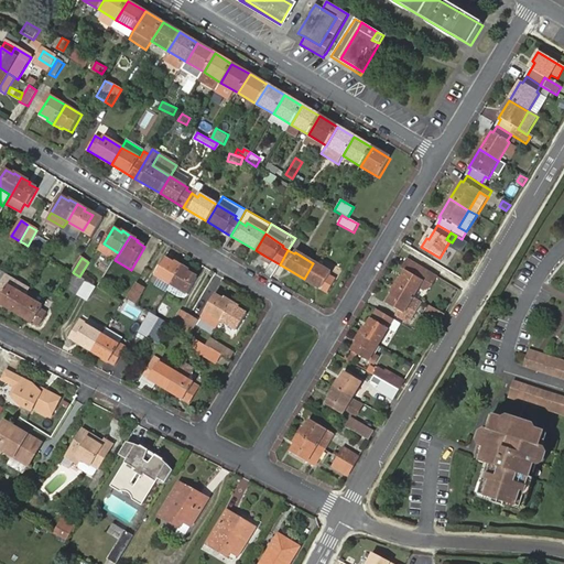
[(171,285),(182,267),(175,262),(174,264),(165,259),(155,275),(171,285)]
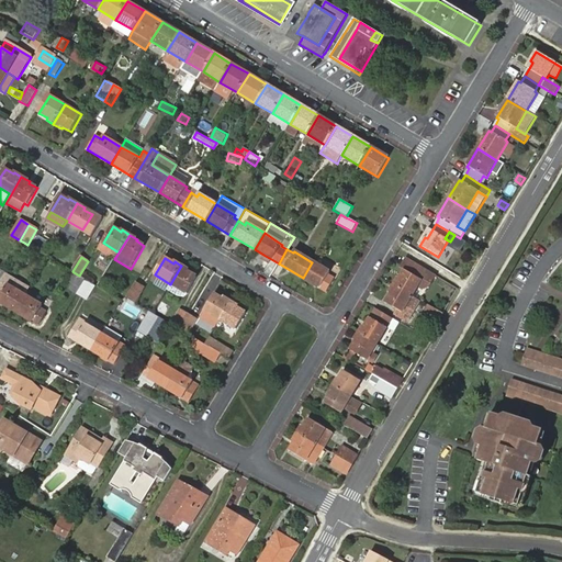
[(398,278),(393,287),(413,296),(418,288),(422,290),(429,288),(436,277),(405,258),(400,268),(405,271),(400,279),(398,278)]
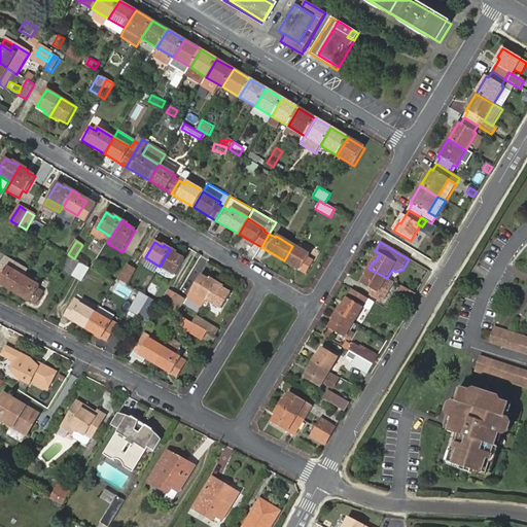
[(292,246),(284,260),(306,274),(313,260),(308,257),(309,255),(292,246)]
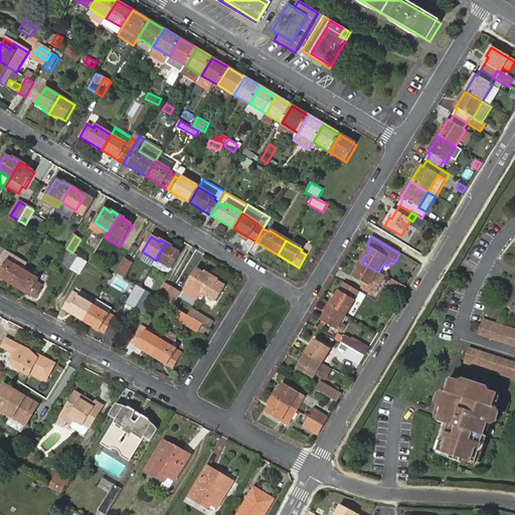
[(173,247),(166,243),(156,261),(166,266),(172,270),(180,254),(172,249),(173,247)]
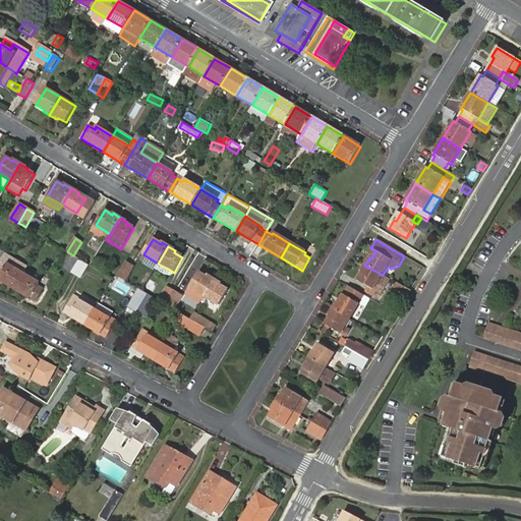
[(68,265),(73,255),(68,252),(63,262),(68,265)]
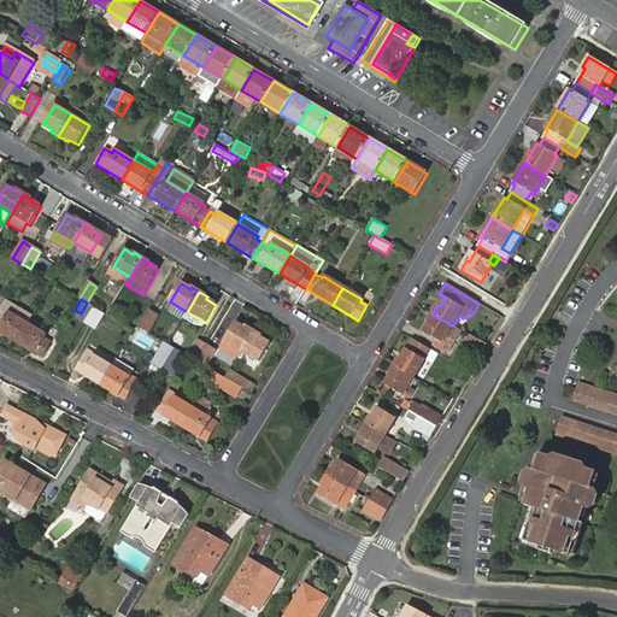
[(1,309),(0,310),(0,333),(17,342),(28,324),(33,316),(6,300),(1,309)]
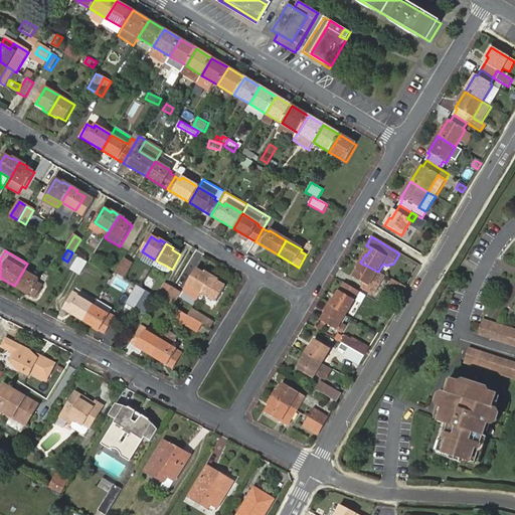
[(63,267),(70,270),(78,256),(72,252),(67,262),(63,267)]
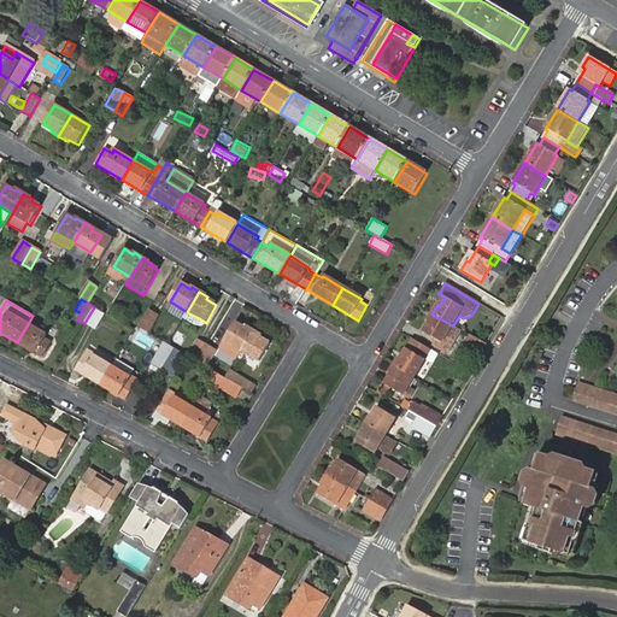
[(94,307),(84,323),(95,330),(106,313),(94,307)]
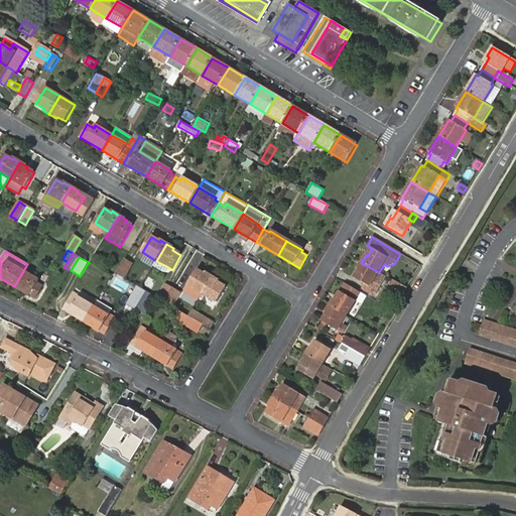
[(132,264),(124,260),(116,273),(124,278),(132,264)]
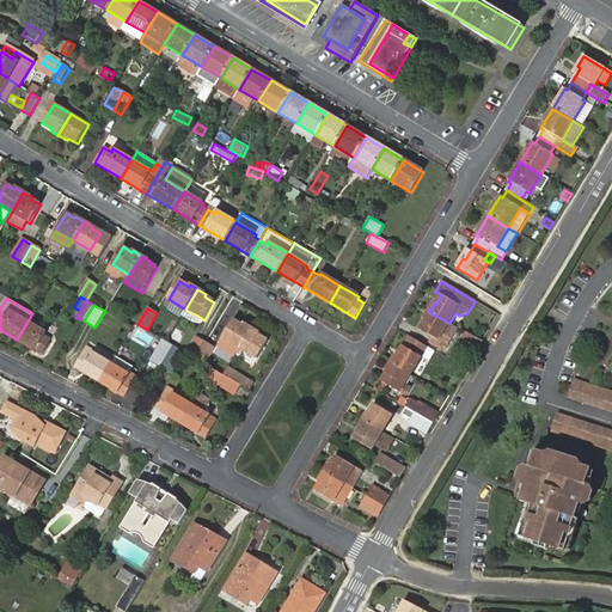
[(185,310),(182,316),(193,323),(197,316),(185,310)]
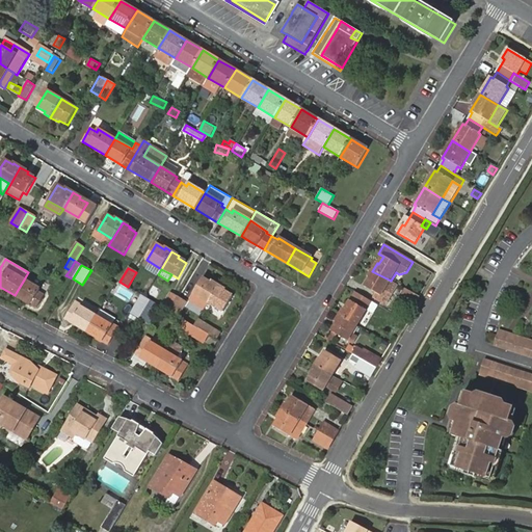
[(391,281),(372,271),(369,276),(371,277),(365,287),(381,296),(391,281)]
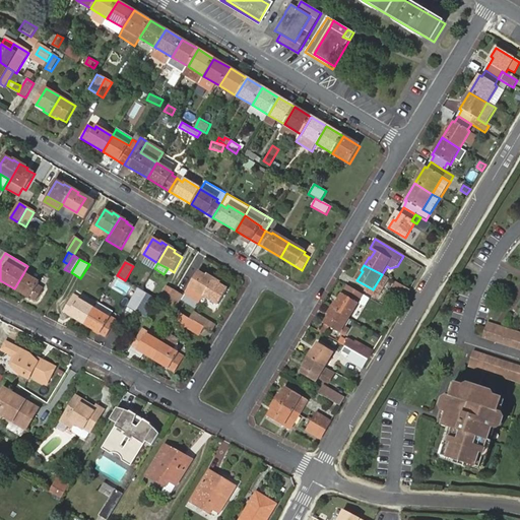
[(203,296),(213,279),(207,275),(206,277),(198,272),(189,287),(203,296)]
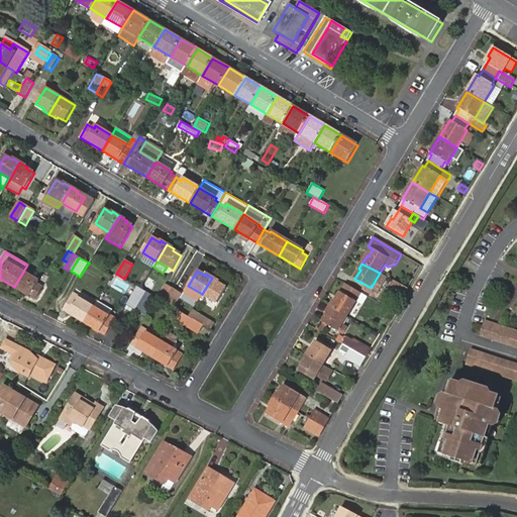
[(23,272),(14,287),(35,300),(42,288),(37,285),(39,282),(23,272)]
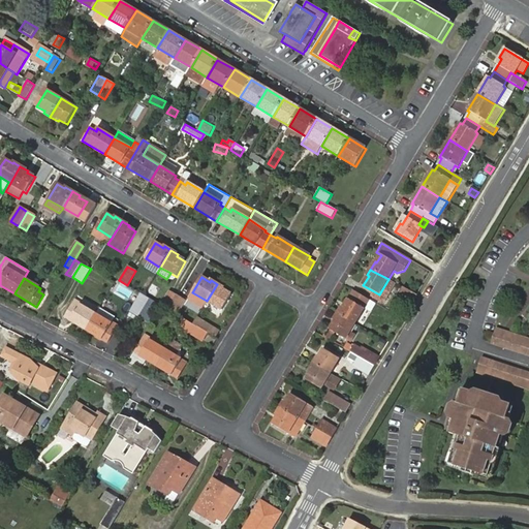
[(224,287),(217,284),(207,301),(222,310),(231,294),(223,289),(224,287)]
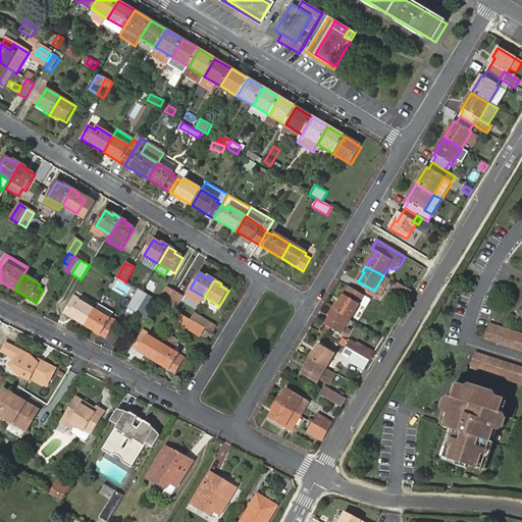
[(394,292),(407,300),(412,292),(398,283),(394,292)]
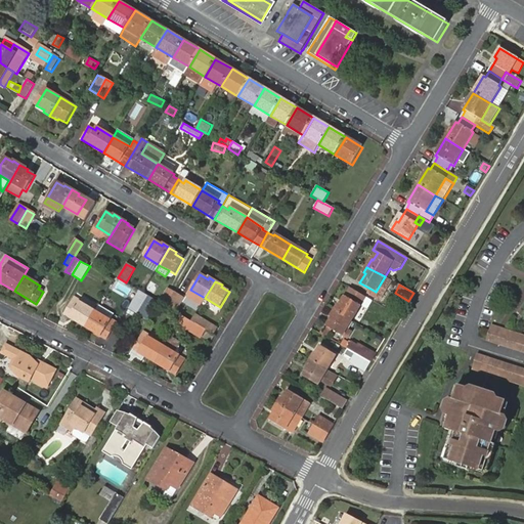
[(167,307),(174,294),(168,290),(160,303),(167,307)]
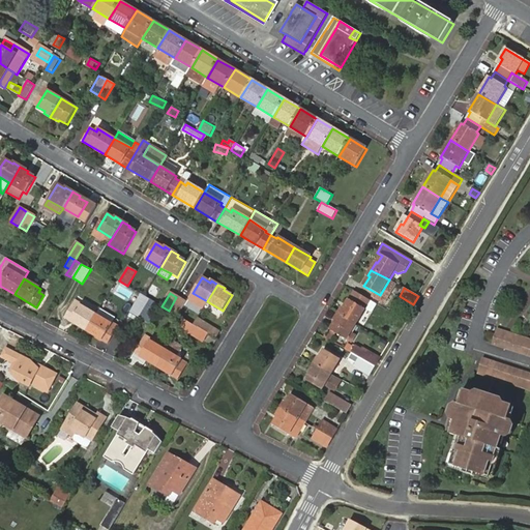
[(130,313),(139,318),(150,299),(144,296),(141,294),(130,313)]
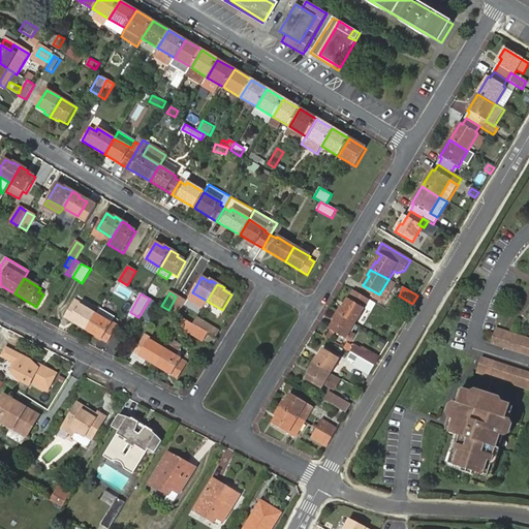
[(185,302),(176,297),(168,310),(177,315),(185,302)]
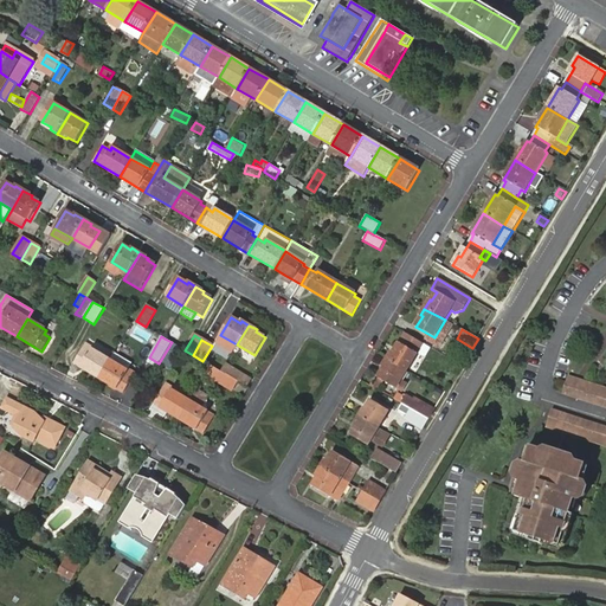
[(172,342),(159,363),(169,369),(182,349),(172,342)]
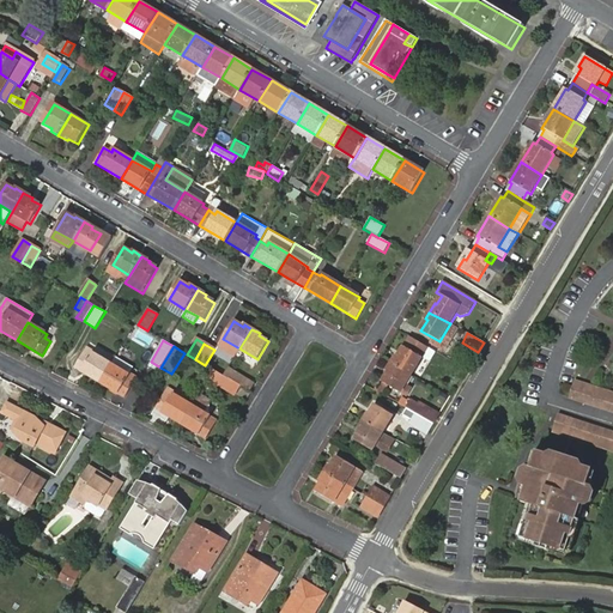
[(396,356),(392,364),(412,376),(423,358),(404,347),(399,357),(396,356)]
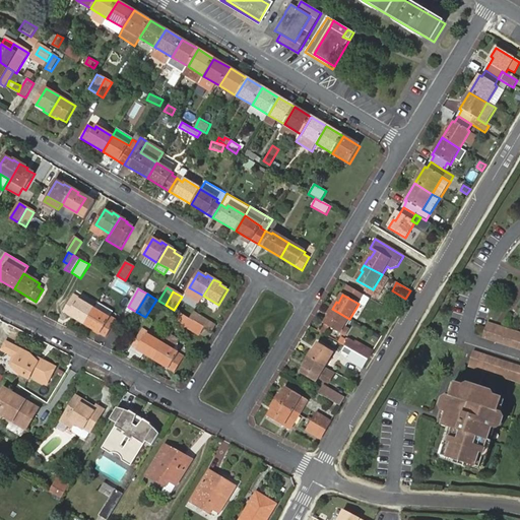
[(64,313),(84,325),(93,310),(78,300),(76,304),(71,301),(64,313)]
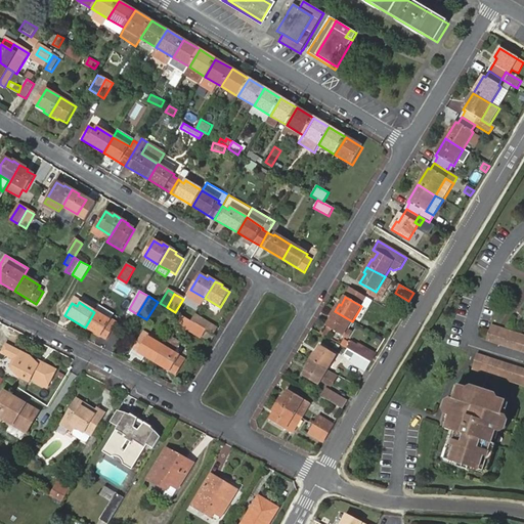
[(195,324),(212,334),(217,326),(200,316),(203,312),(199,310),(191,321),(195,324)]
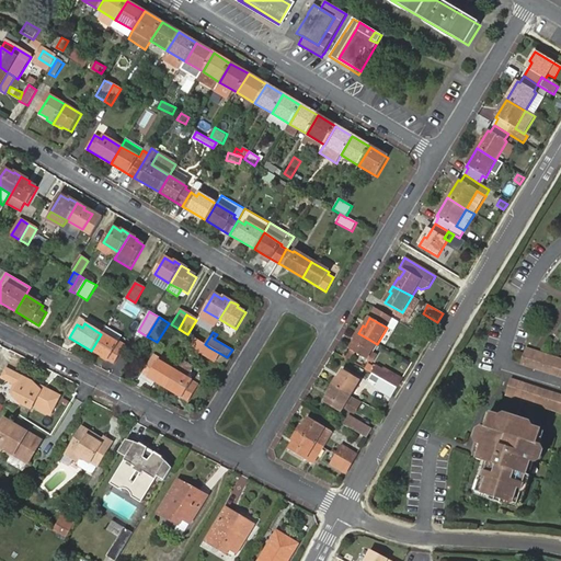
[(377,344),(358,333),(353,341),(355,342),(350,351),(366,361),(377,344)]
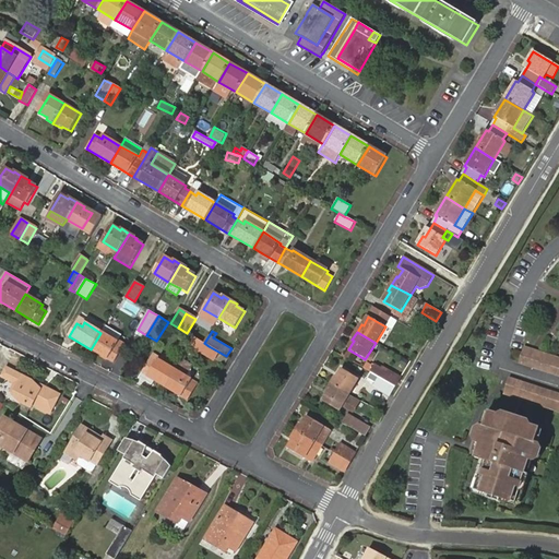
[(100,333),(91,349),(115,364),(122,351),(116,347),(118,343),(100,333)]
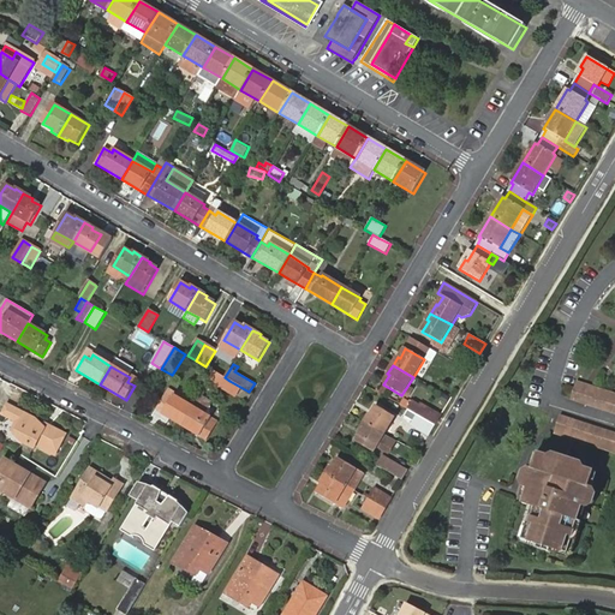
[(225,377),(214,371),(208,381),(224,389),(230,381),(225,377)]
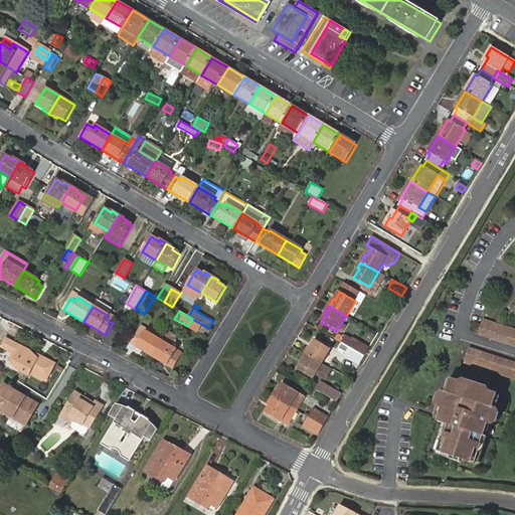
[(514,329),(484,319),(479,333),(514,344),(514,329)]
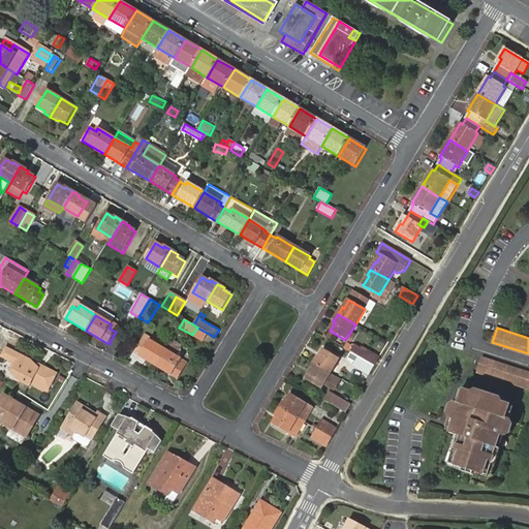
[(134,353),(155,367),(165,350),(149,341),(146,344),(142,341),(134,353)]
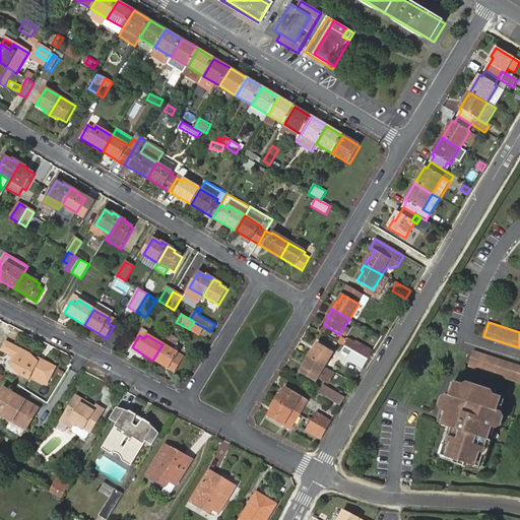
[(172,350),(177,341),(168,335),(163,344),(166,346),(172,350)]
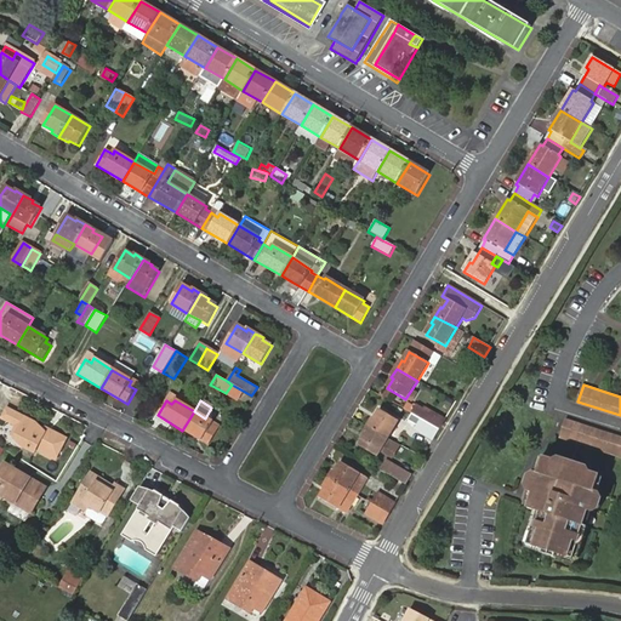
[(416,405),(410,414),(421,420),(439,431),(445,422),(416,405)]
